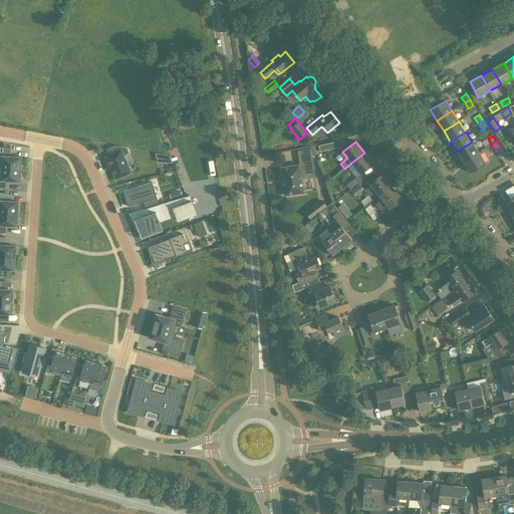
[(457,152),(464,162),(479,152),(472,142),(457,152)]
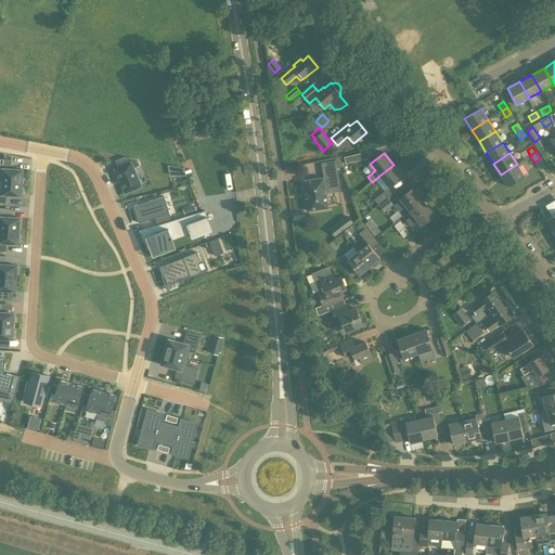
[(344,157),(345,163),(362,159),(361,154),(344,157)]
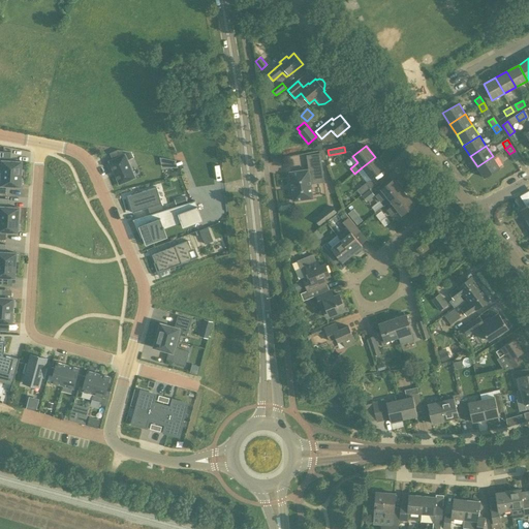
[(0,173),(21,175),(22,162),(10,161),(10,152),(0,151),(0,173)]
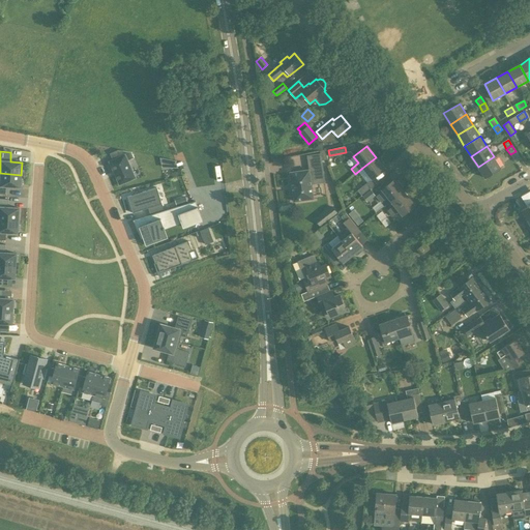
[(124,155),(113,160),(110,162),(109,162),(110,163),(113,170),(113,171),(115,176),(116,176),(119,184),(119,185),(120,184),(135,178),(127,160),(134,158),(131,153),(122,151),(124,155)]
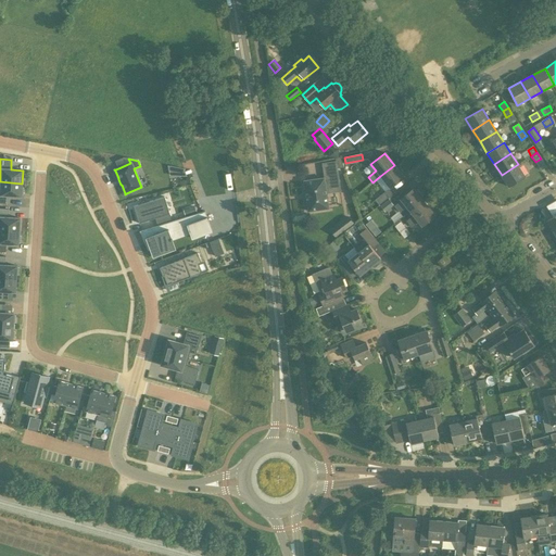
[(509,187),(526,176),(518,164),(502,175),(509,187)]
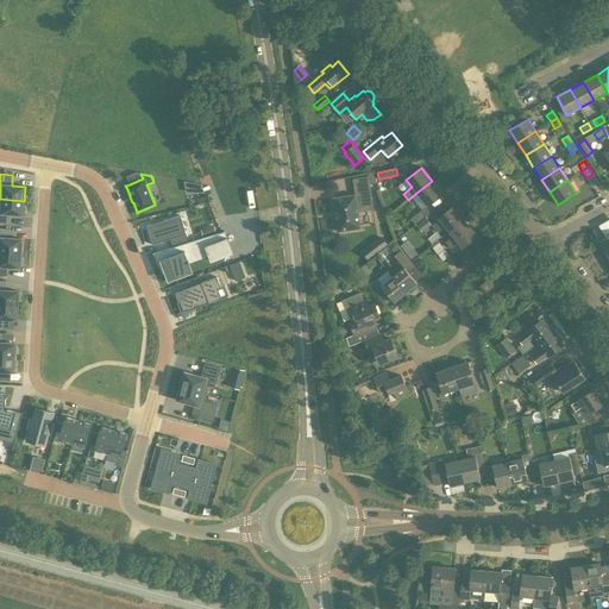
[(443,194),(432,181),(416,193),(427,206),(443,194)]
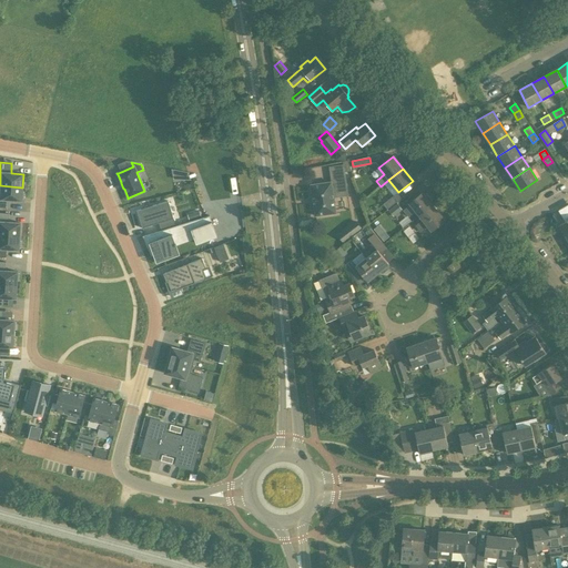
[(188,173),(172,170),(174,179),(190,180),(188,173)]
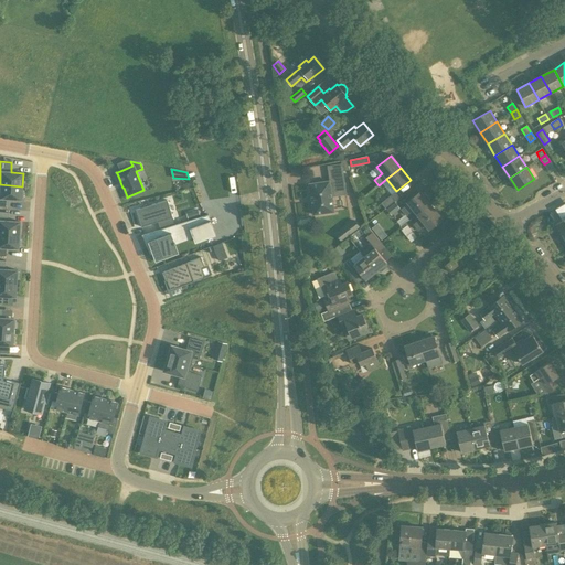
[(332,191),(344,189),(343,180),(330,182),(329,181),(309,184),(310,196),(311,203),(313,215),(334,212),(331,192),(332,191)]
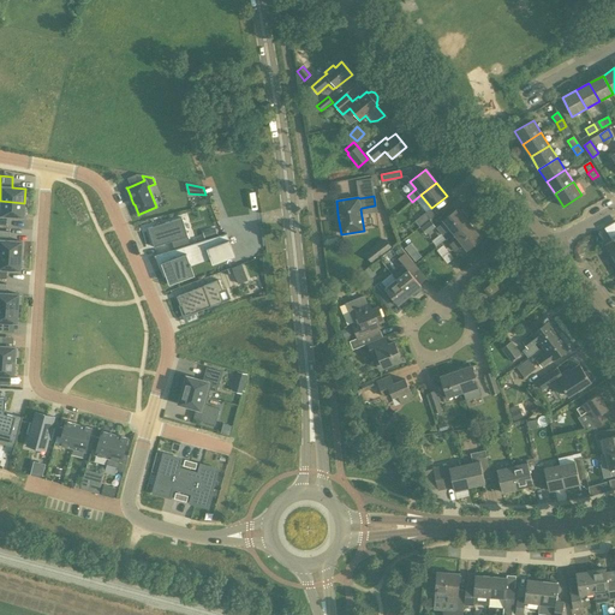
[(24,203),(0,201),(0,225),(10,226),(10,216),(23,218),(23,215),(25,215),(27,208),(24,208),(24,203)]
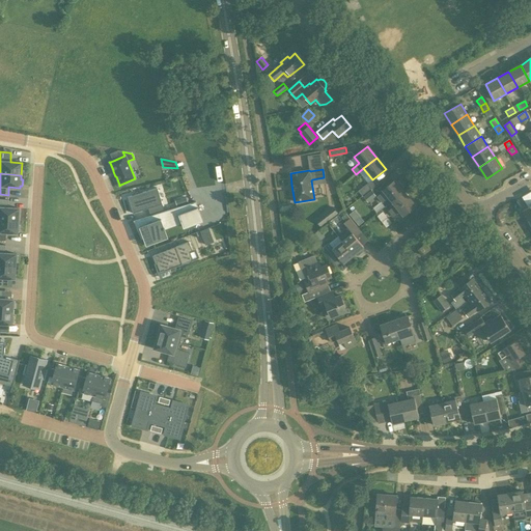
[(362,196),(374,186),(371,180),(358,191),(362,196)]
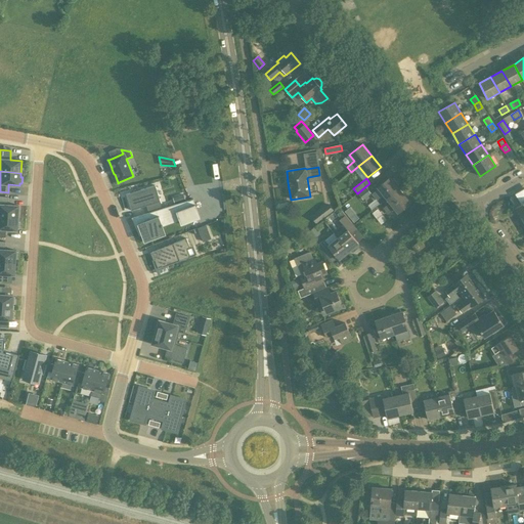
[(384,194),(387,199),(398,189),(397,187),(398,186),(394,180),(391,181),(389,178),(378,187),(379,189),(373,194),(377,200),(384,194)]
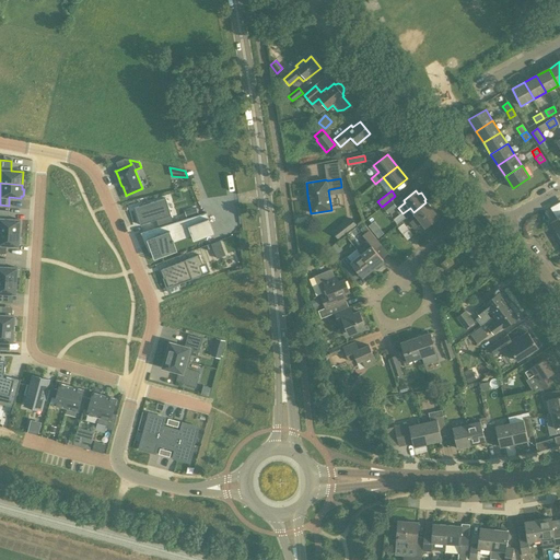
[(393,199),(397,206),(401,202),(397,196),(393,199)]
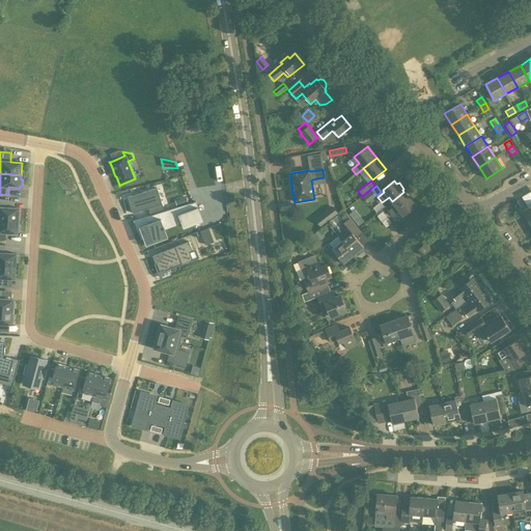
[(128,197),(133,214),(148,208),(150,215),(164,211),(162,204),(157,188),(128,197)]
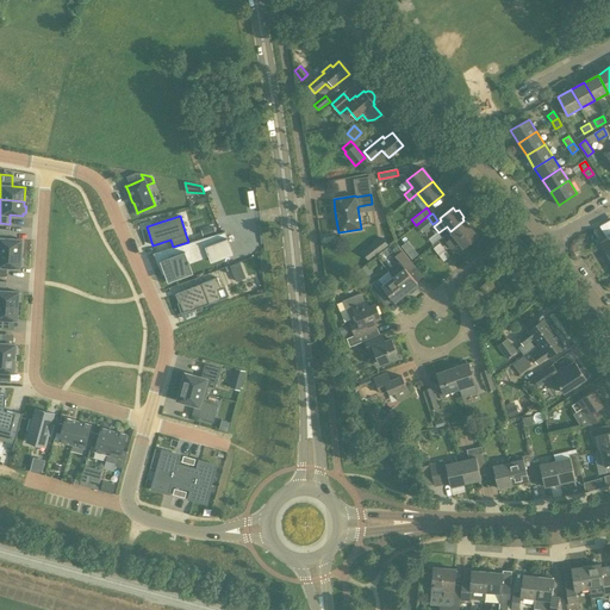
[(423,232),(431,225),(427,218),(417,225),(423,232)]
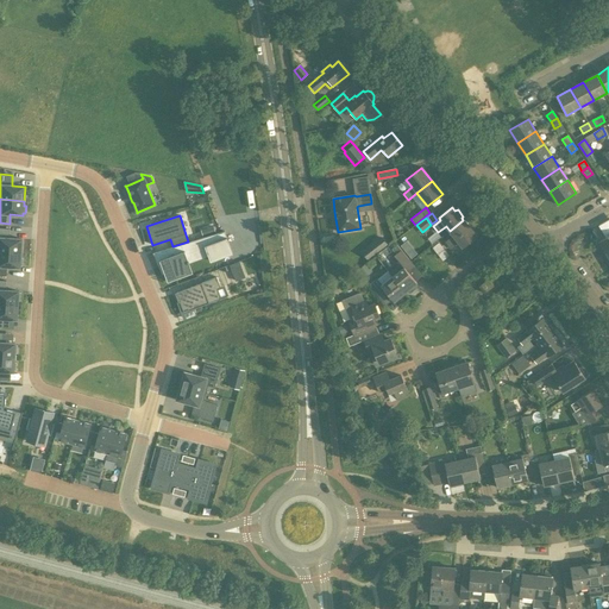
[(463,248),(476,237),(463,220),(450,231),(453,236),(446,243),(451,249),(459,243),(463,248)]
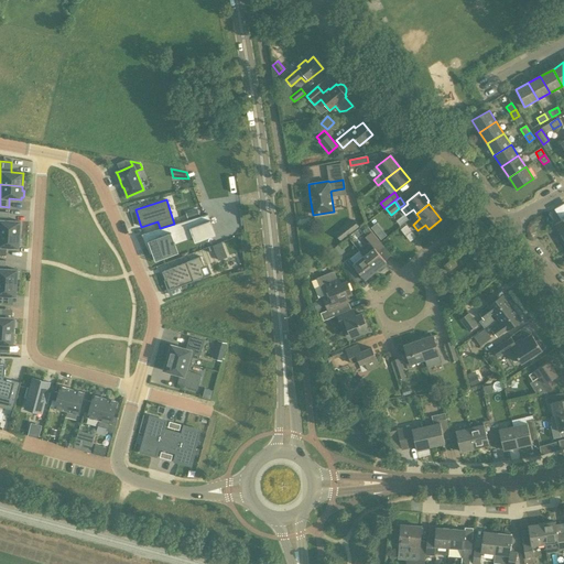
[(0,210),(0,232),(19,235),(20,221),(8,220),(9,212),(0,210)]
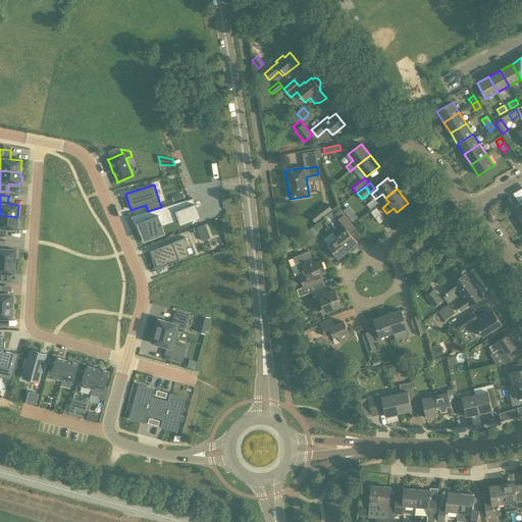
[(161,208),(148,211),(131,217),(142,214),(146,225),(140,228),(142,235),(144,241),(163,233),(161,226),(158,219),(176,212),(179,219),(180,223),(198,217),(194,205),(194,204),(193,204),(192,199),(192,198),(161,208)]
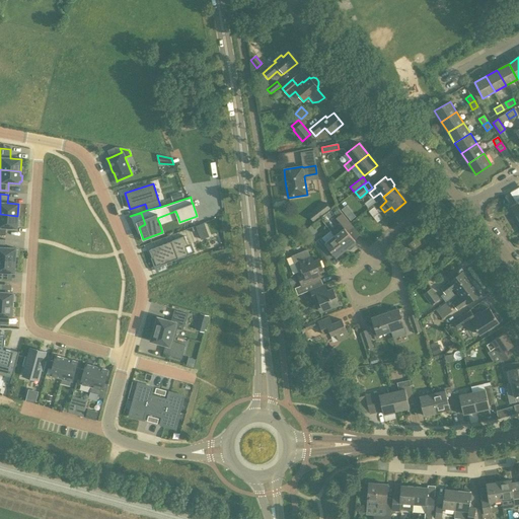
[(518,201),(510,207),(517,217),(518,216),(518,201)]
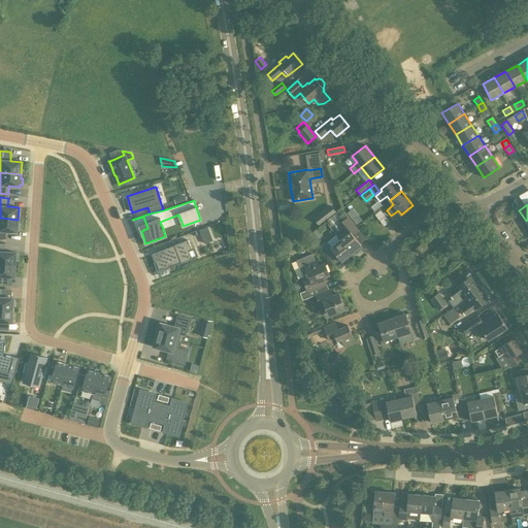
[(330,206),(314,219),(319,225),(334,212),(330,206)]
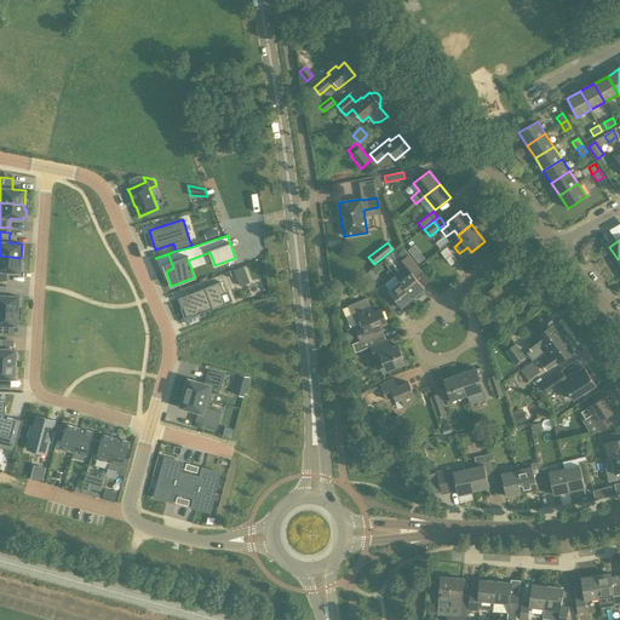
[(451,264),(458,260),(448,246),(442,251),(451,264)]
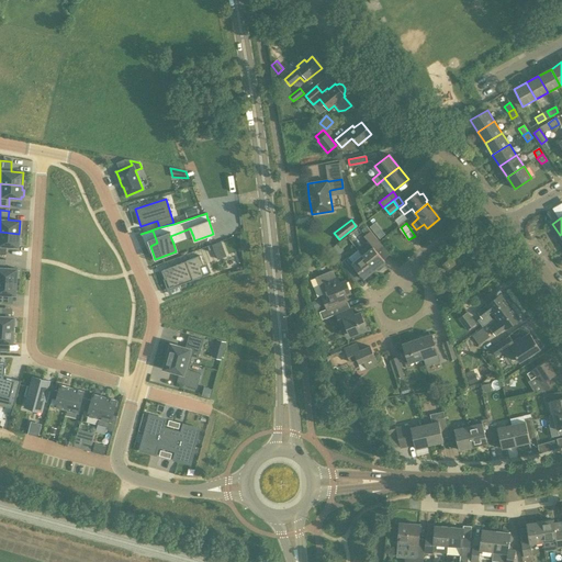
[(362,256),(374,271),(375,270),(377,271),(379,271),(384,268),(384,266),(383,263),(385,262),(379,255),(384,250),(381,247),(382,246),(367,226),(361,229),(364,235),(361,237),(367,245),(359,251),(362,256)]
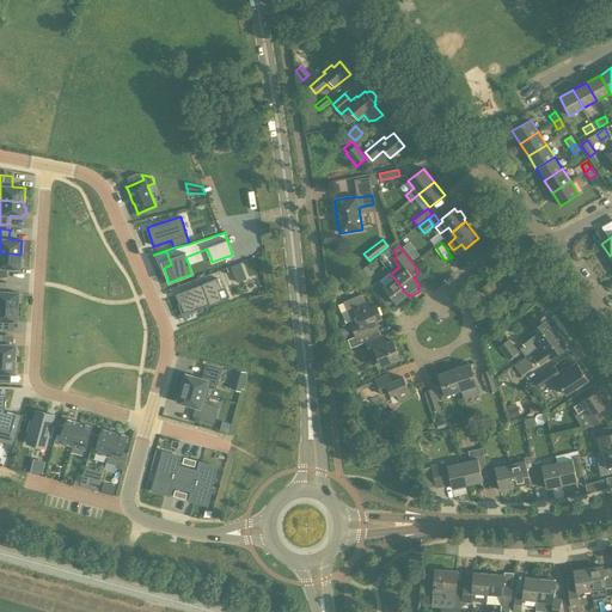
[(20,255),(0,252),(0,276),(6,277),(7,268),(20,269),(20,267),(22,268),(23,259),(20,259),(20,255)]
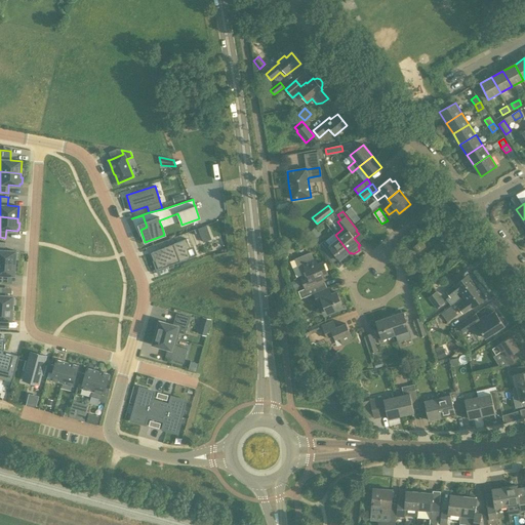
[(211,239),(207,229),(199,232),(203,242),(211,239)]
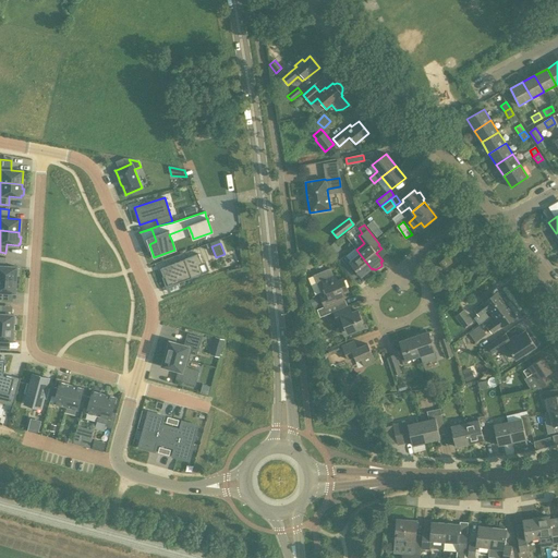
[(198,254),(160,268),(164,278),(165,277),(168,286),(172,284),(172,286),(199,275),(199,274),(202,273),(198,264),(202,263),(198,254)]
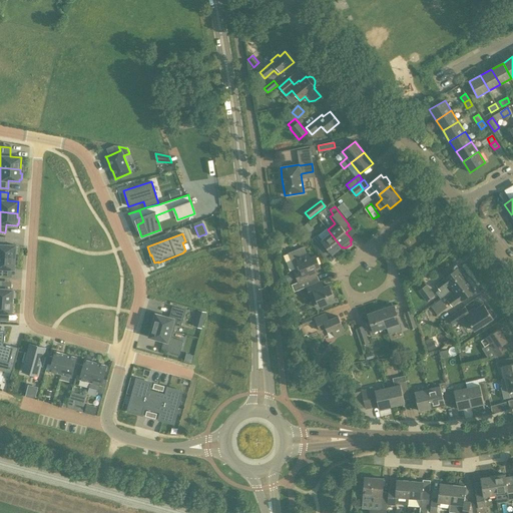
[(342,247),(331,233),(323,240),(318,234),(312,239),(322,251),(327,247),(333,255),(342,247)]
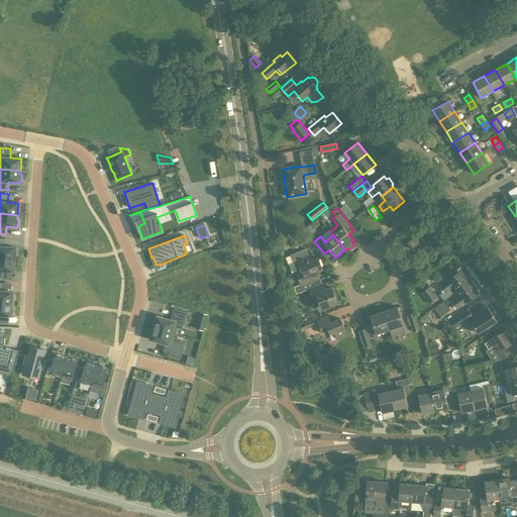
[(0,237),(0,259),(15,260),(15,255),(17,255),(17,249),(15,249),(15,247),(4,246),(5,238),(0,237)]
